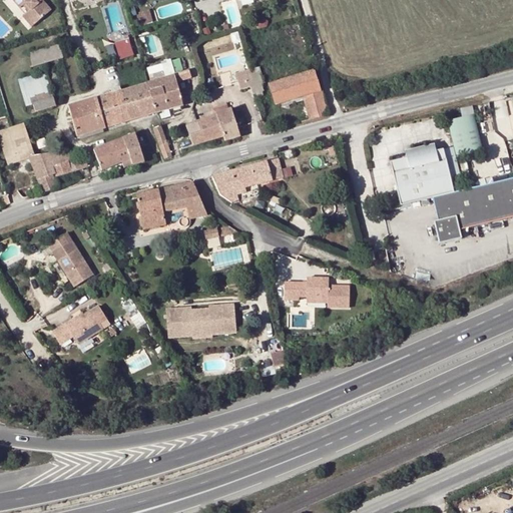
[(44,2),(42,0),(8,0),(18,11),(22,8),(27,14),(23,17),(20,21),(28,31),(47,15),(39,6),(44,2)]
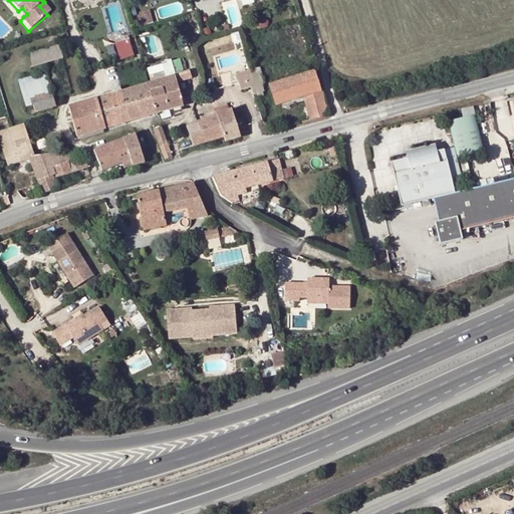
[(52,12),(44,2),(39,6),(47,15),(52,12)]
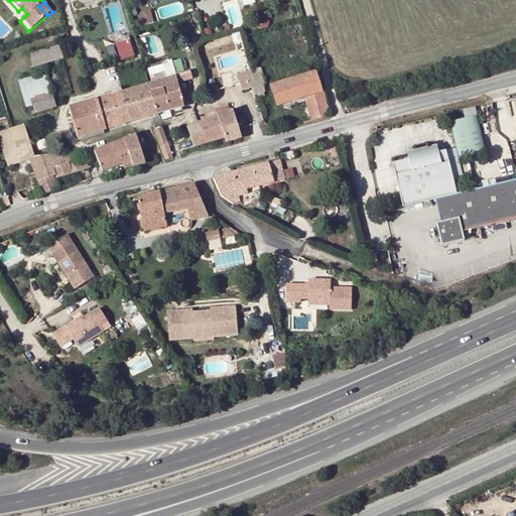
[(22,8),(18,11),(23,17),(27,14),(22,8)]
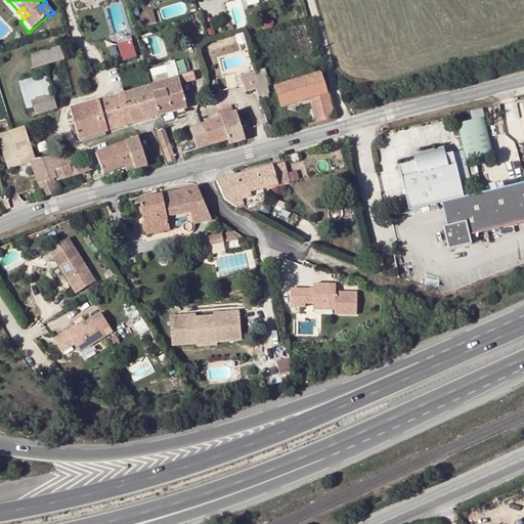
[(151,11),(142,13),(146,25),(156,22),(151,11)]
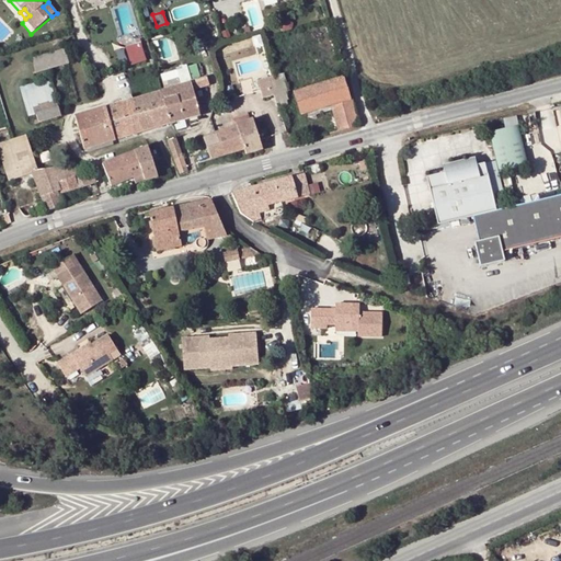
[(293,24),(288,21),(282,22),(281,27),(284,31),(290,29),(293,24)]
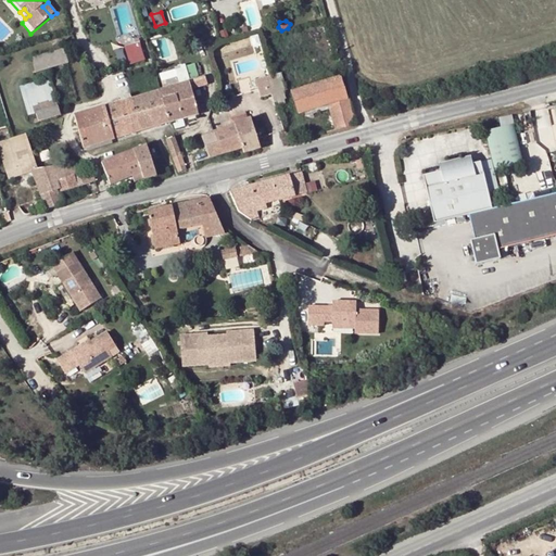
[(140,42),(137,43),(126,47),(131,63),(146,59),(140,42)]
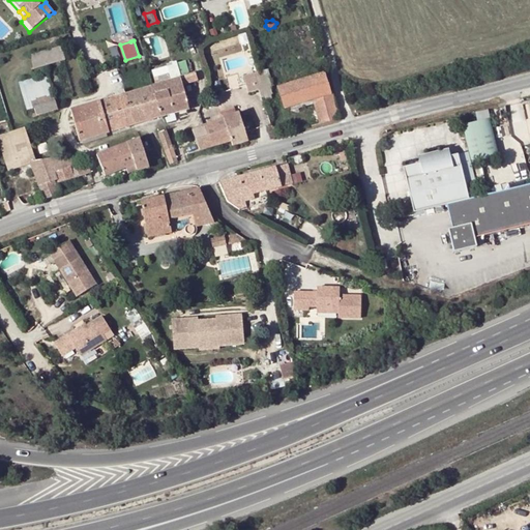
[(60,48),(30,57),(34,68),(64,60),(60,48)]
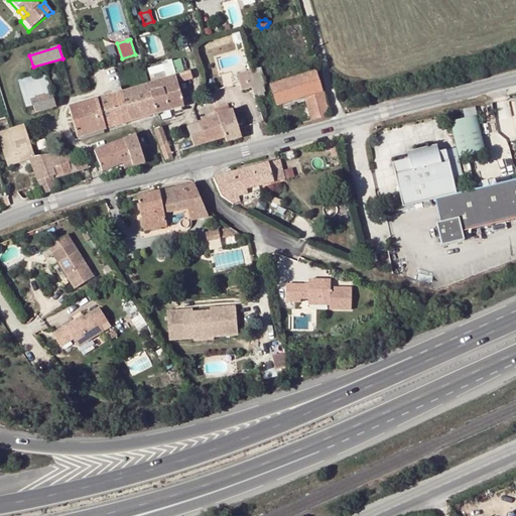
[(152,77),(185,71),(182,58),(149,66),(152,77)]
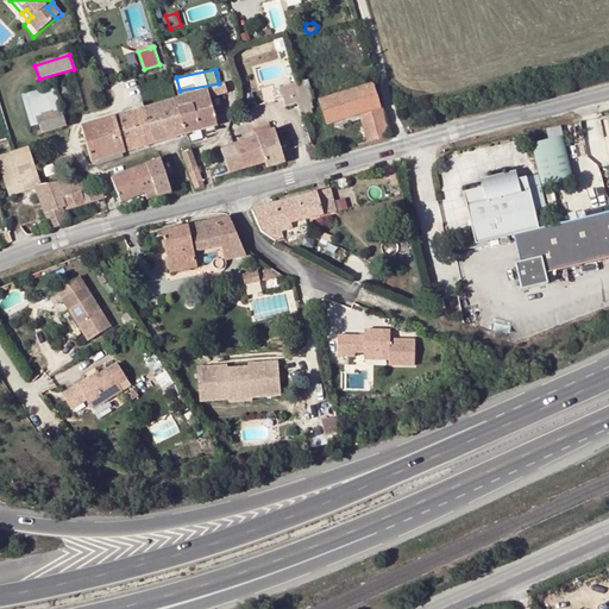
[(308,79),(301,81),(305,90),(308,100),(314,99),(308,79)]
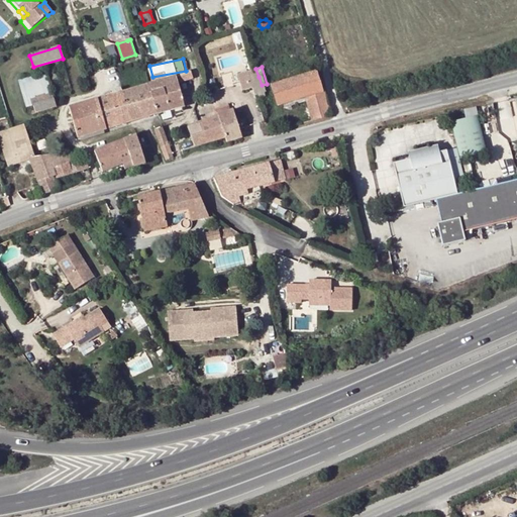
[(237,74),(242,91),(254,87),(262,85),(259,77),(255,69),(250,71),(237,74)]
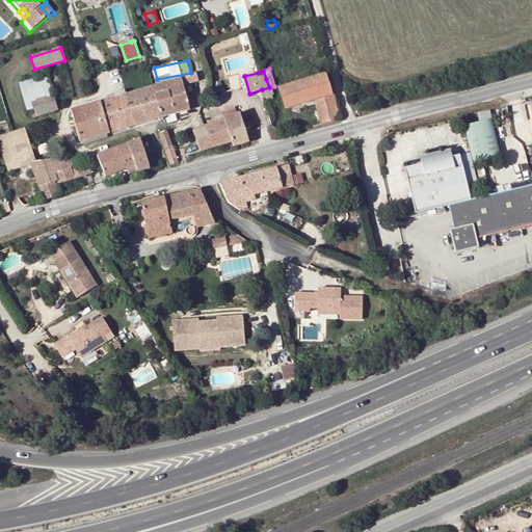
[(181,79),(154,87),(163,117),(189,109),(183,85),(198,80),(196,74),(180,78),(181,79)]
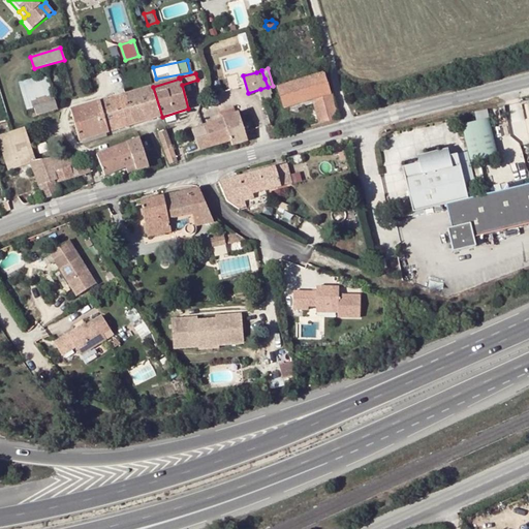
[(303,112),(314,109),(311,99),(330,94),(324,74),(278,88),(284,109),(300,103),(303,112)]
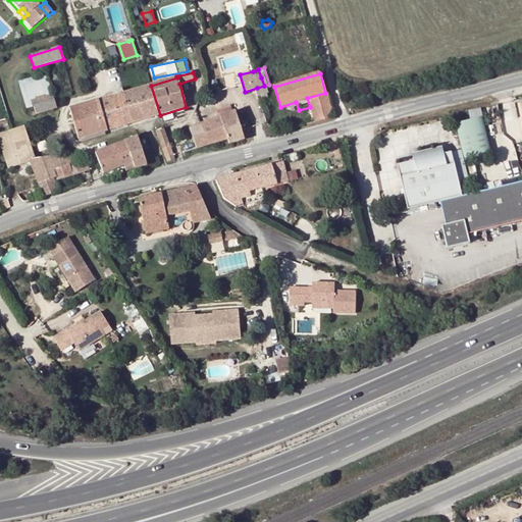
[(269,98),(269,85),(264,86),(257,88),(261,100),(269,98)]
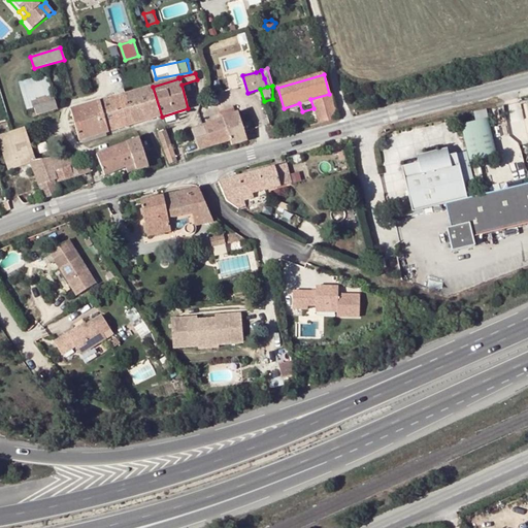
[(162,117),(153,87),(125,95),(134,125),(162,117)]
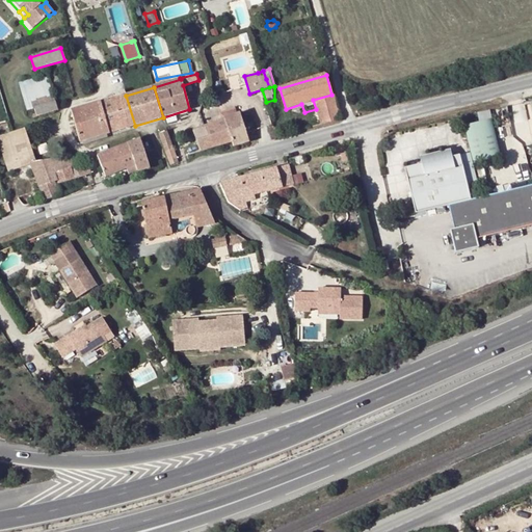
[(320,126),(341,120),(334,95),(333,95),(331,95),(313,100),(316,109),(320,126)]
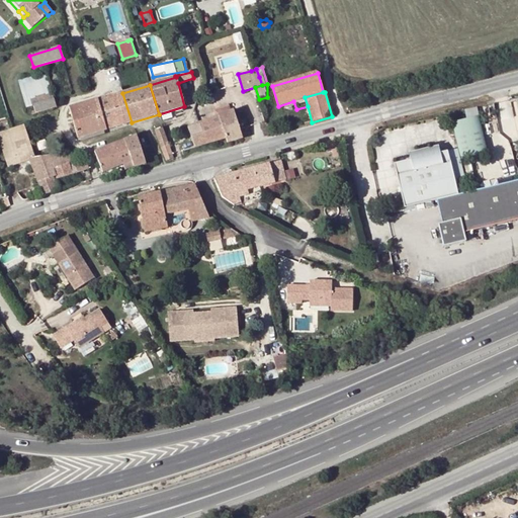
[(132,122),(122,93),(113,95),(98,99),(107,130),(132,122)]
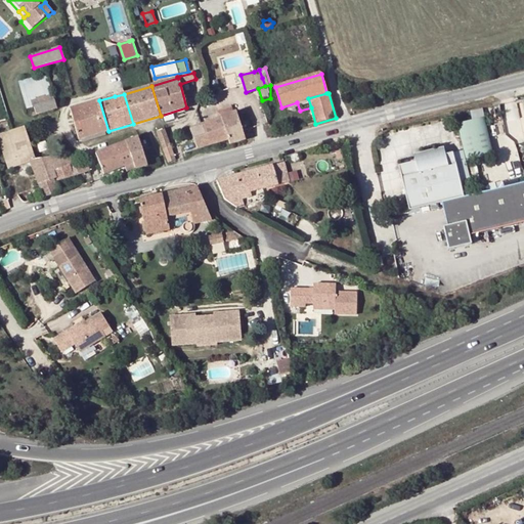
[(54,100),(35,107),(36,112),(32,113),(33,117),(57,110),(54,100)]
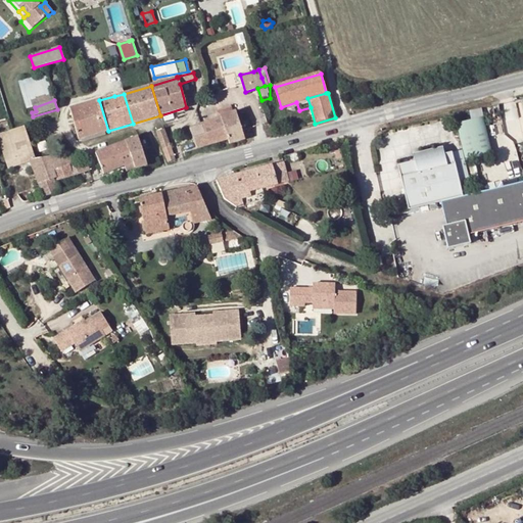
[(79,140),(108,131),(99,100),(69,109),(79,140)]
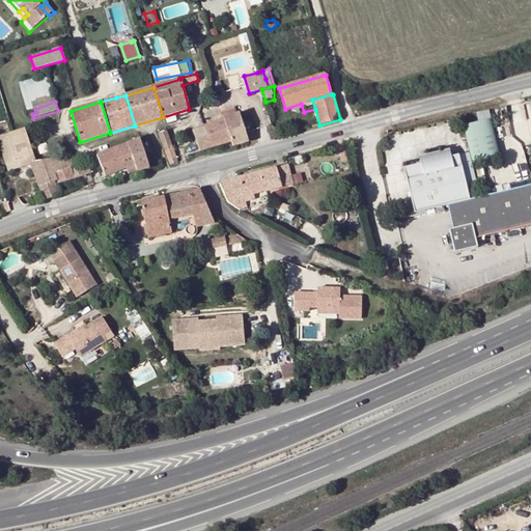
[(203,127),(211,148),(231,142),(232,145),(248,141),(239,114),(203,127)]
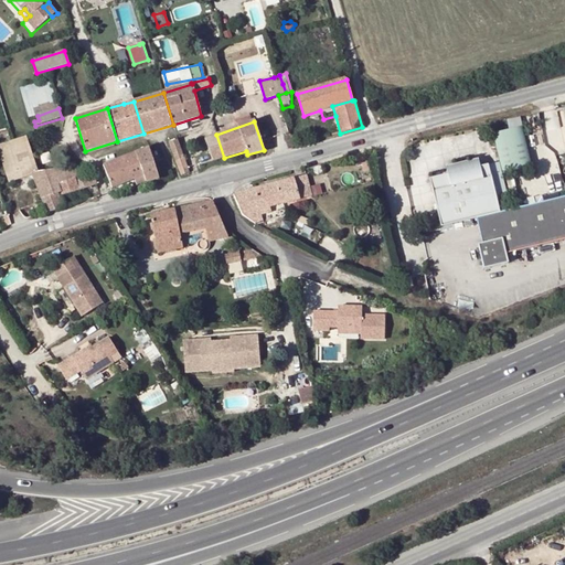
[(522,127),(492,135),(502,174),(532,168),(522,127)]
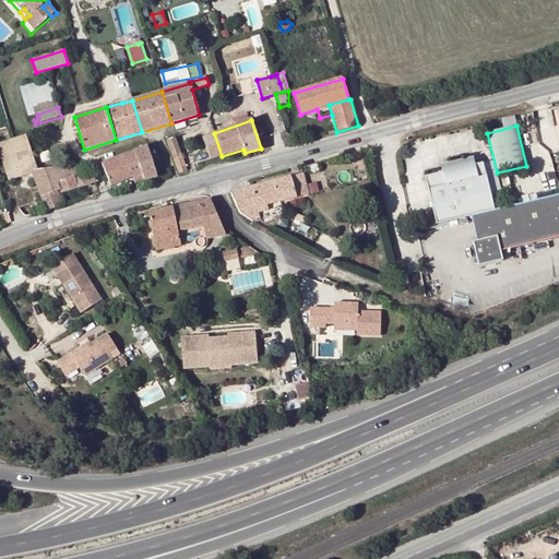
[(211,159),(222,156),(214,133),(203,138),(211,159)]
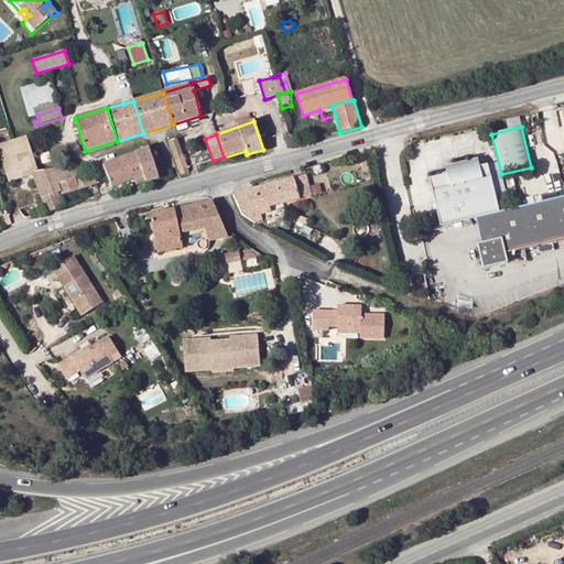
[(39,173),(38,169),(26,137),(14,140),(11,141),(22,179),(33,175),(32,174),(39,173)]
